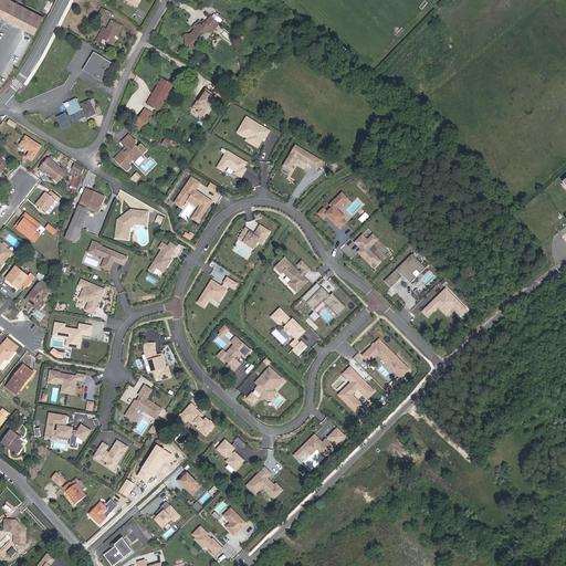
[(43,18),(8,0),(0,0),(0,14),(35,33),(43,18)]
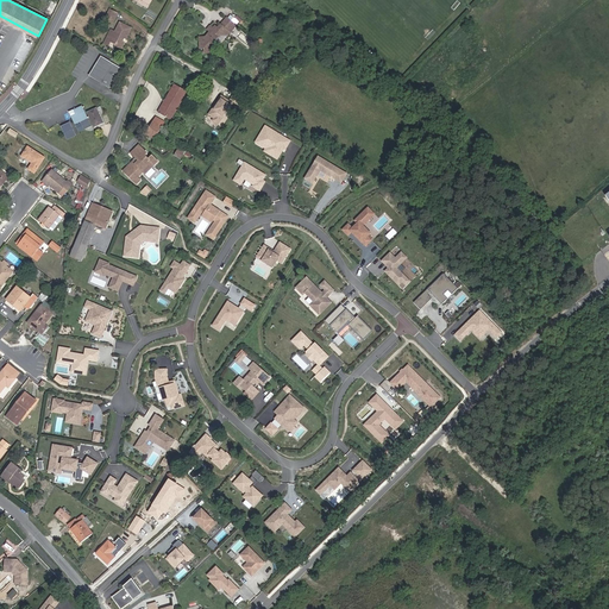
[(239,23),(231,16),(228,19),(236,26),(239,23)]
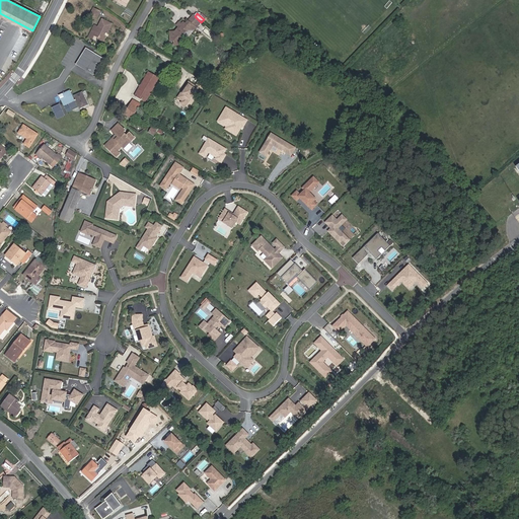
[(184,33),(188,30),(195,29),(201,22),(195,16),(193,15),(186,23),(183,22),(181,24),(179,22),(176,25),(179,27),(174,31),(170,32),(170,42),(174,42),(174,46),(181,45),(181,38),(184,33)]
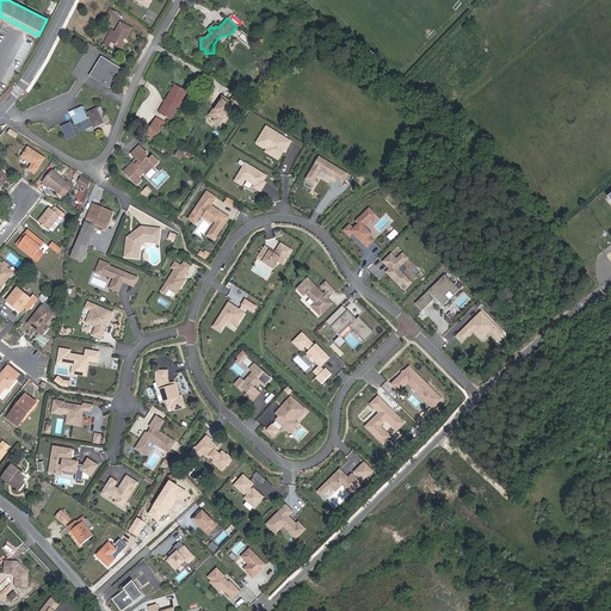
[(127,39),(131,29),(121,23),(116,32),(111,30),(106,39),(111,42),(116,43),(115,45),(122,49),(124,43),(124,42),(125,39),(127,39)]
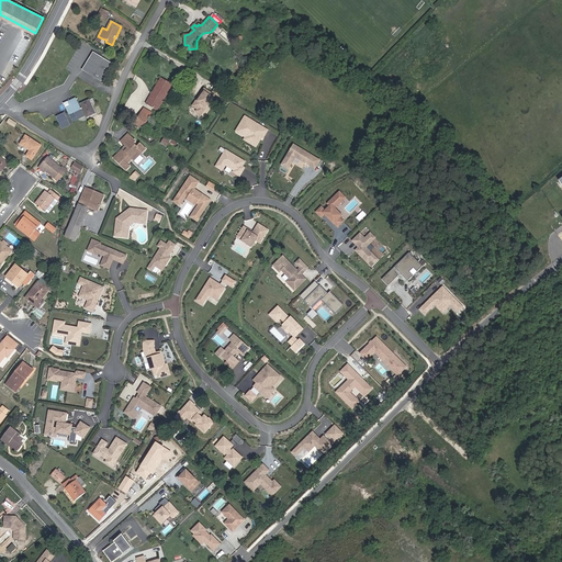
[(101,80),(111,64),(94,54),(85,70),(101,80)]
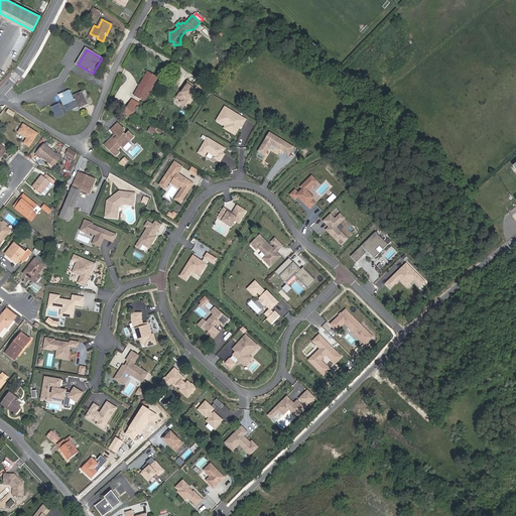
[(159,78),(148,72),(134,96),(144,102),(159,78)]
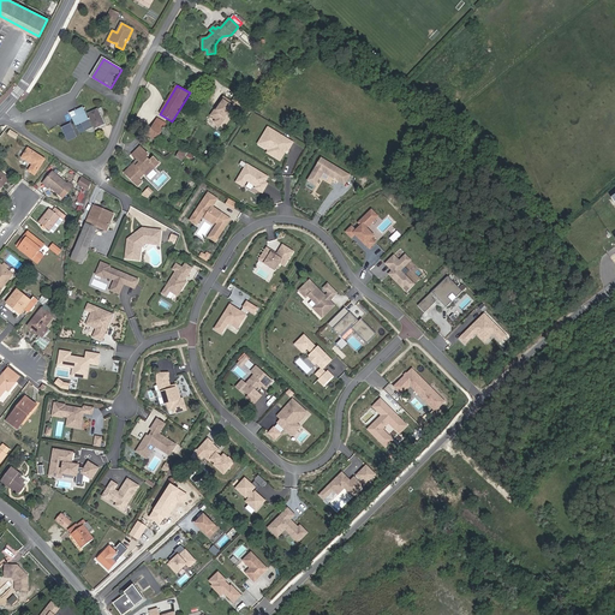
[(234,105),(224,97),(218,106),(219,107),(216,112),(215,111),(212,117),(216,120),(215,123),(220,126),(234,105)]
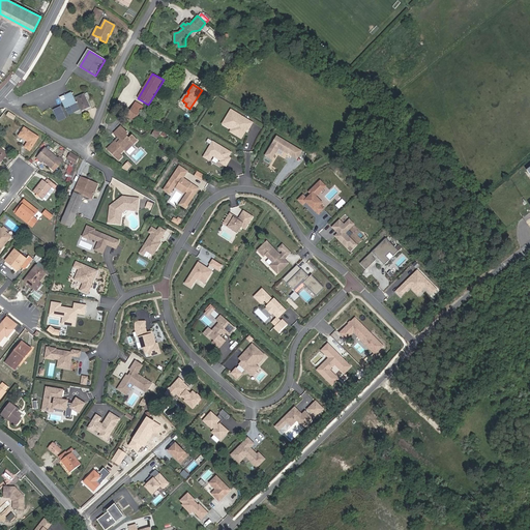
[(65,95),(60,97),(62,102),(64,102),(66,107),(70,105),(71,107),(66,109),(69,114),(79,110),(76,102),(75,102),(70,94),(66,96),(65,95)]
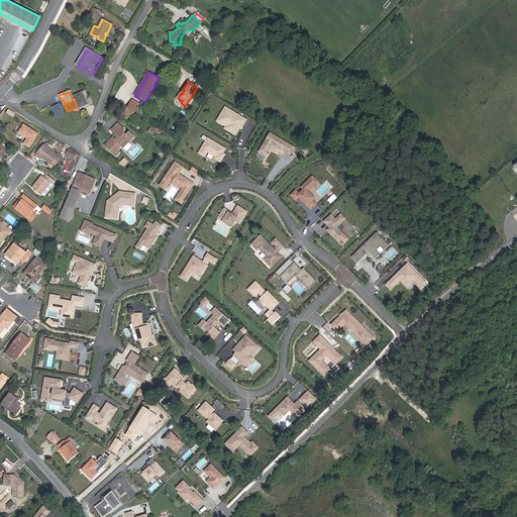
[(82,92),(74,95),(81,108),(88,105),(82,92)]
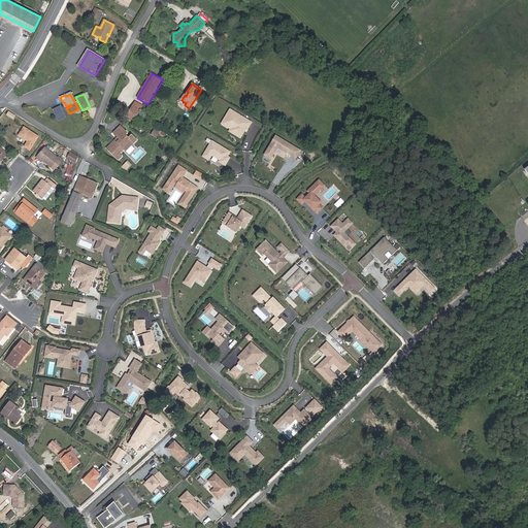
[(136,102),(127,117),(134,121),(142,106),(136,102)]
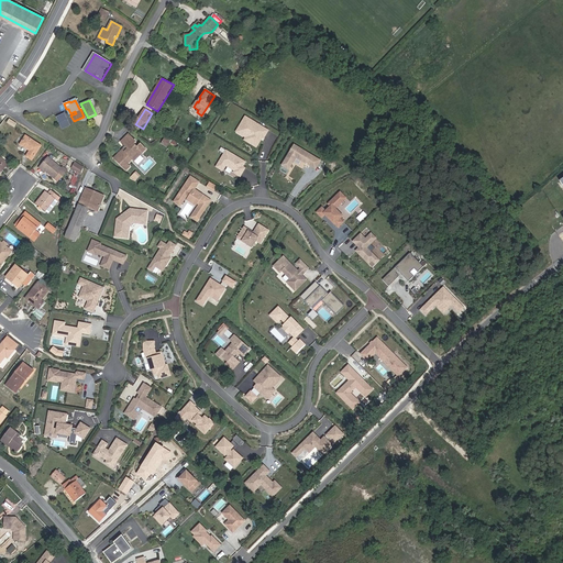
[(69,125),(65,114),(57,118),(63,129),(69,125)]
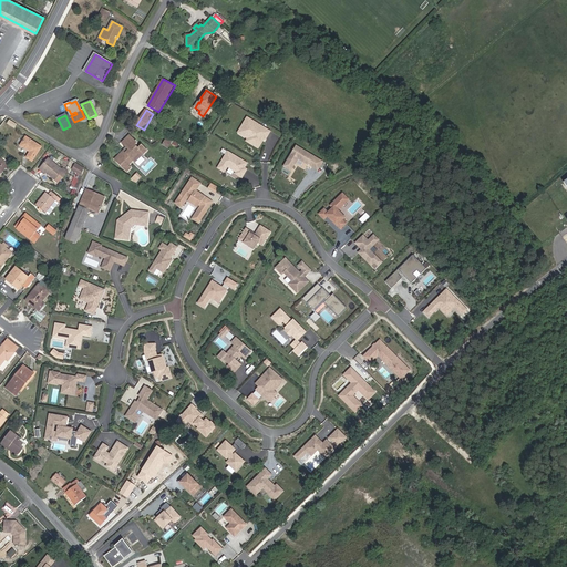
[(270,132),(247,117),(238,133),(248,138),(249,136),(256,141),(254,143),(259,146),(263,142),(265,138),(266,140),(270,132)]
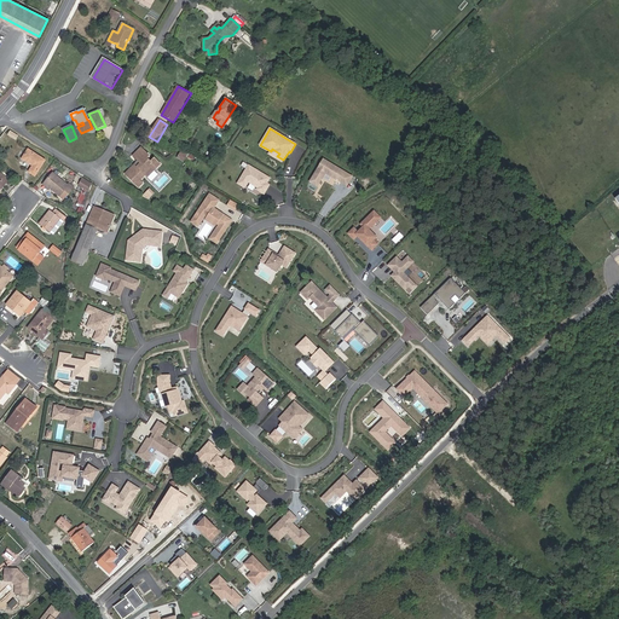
[(136,165),(126,174),(139,187),(143,184),(140,180),(145,175),(148,177),(152,173),(160,165),(155,158),(151,162),(146,158),(149,156),(142,148),(133,156),(138,161),(142,163),(138,167),(136,165)]
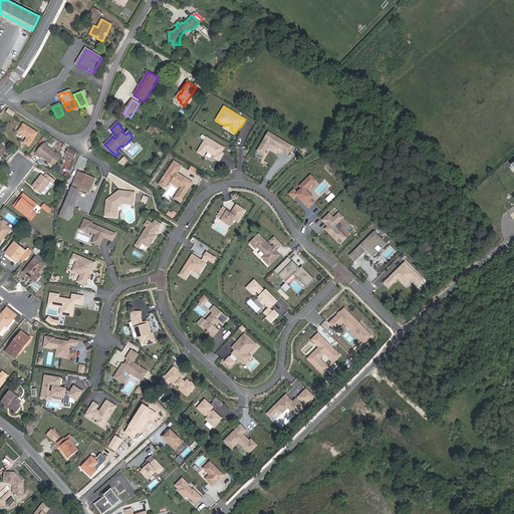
[(226,123),(225,125),(223,129),(234,135),(235,133),(230,130),(232,127),(226,123)]
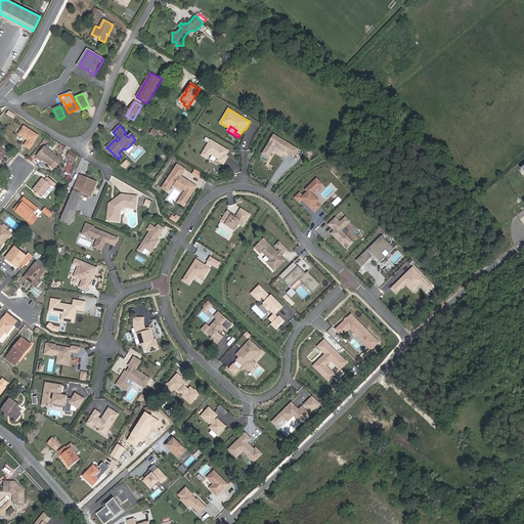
[(30,148),(39,136),(25,127),(19,134),(29,140),(25,145),(30,148)]
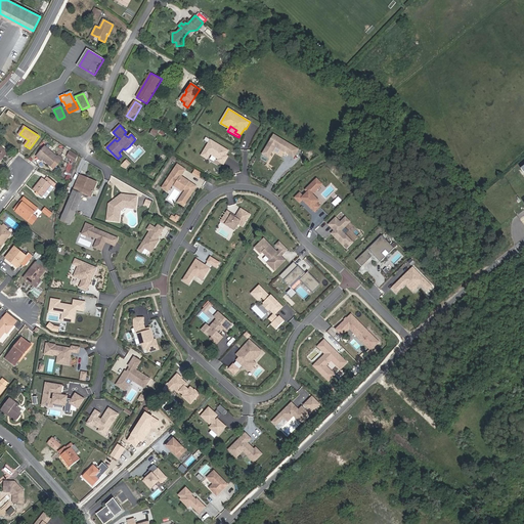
[(269,158),(275,147),(285,153),(287,150),(289,151),(288,154),(294,158),(299,149),(273,135),(262,155),(269,158)]
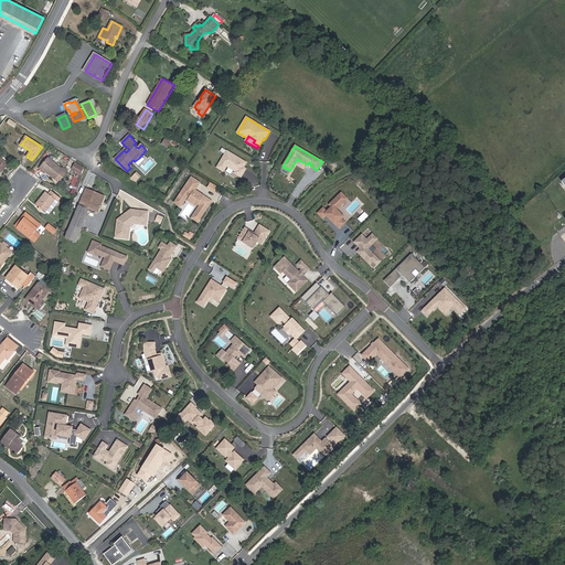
[(247,163),(227,151),(217,168),(224,172),(227,167),(236,172),(235,173),(242,178),(244,173),(242,172),(244,168),(247,163)]
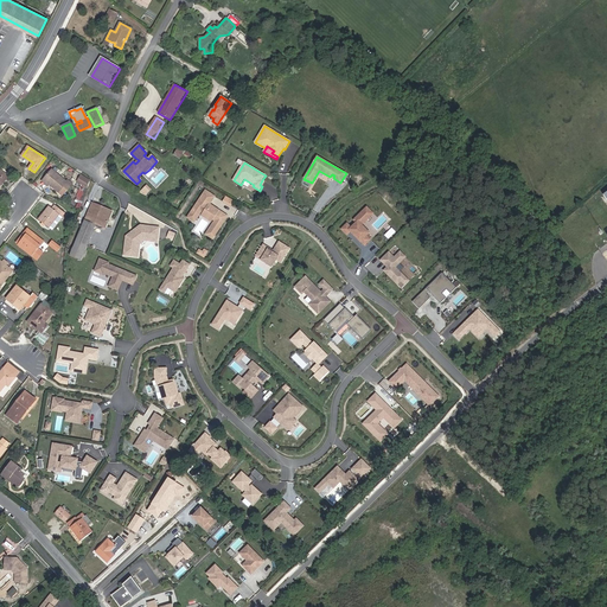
[(66,181),(52,170),(44,180),(50,185),(63,196),(72,184),(68,180),(66,181)]
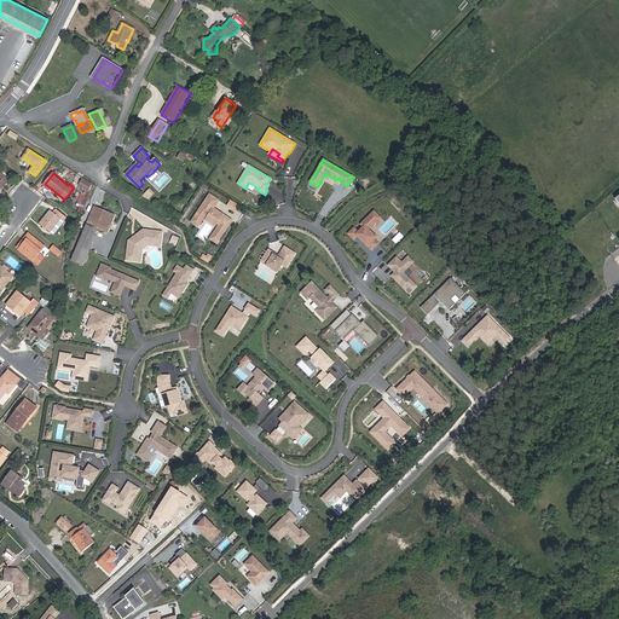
[(90,191),(92,185),(82,179),(80,184),(90,191)]
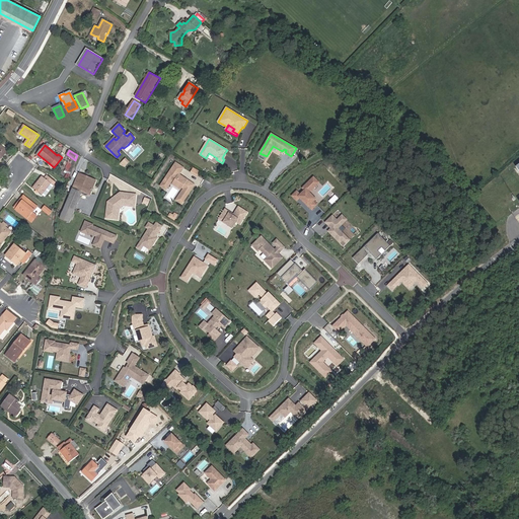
[(121,163),(125,166),(131,161),(127,157),(121,163)]
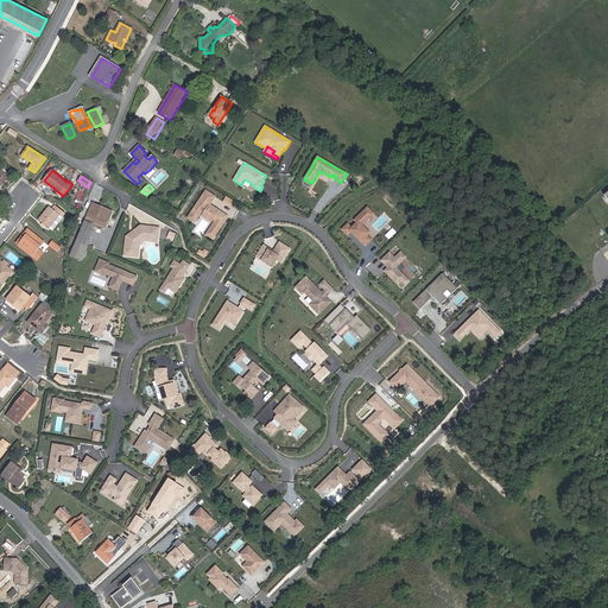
[(207,191),(189,219),(195,223),(202,213),(203,215),(211,220),(215,222),(209,233),(213,235),(210,238),(214,239),(227,219),(219,213),(220,211),(210,206),(215,197),(207,191)]
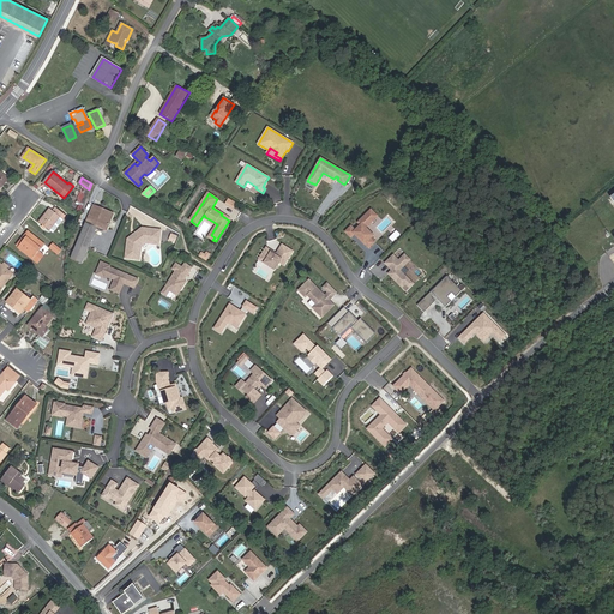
[(236,203),(228,198),(224,204),(233,210),(236,203)]
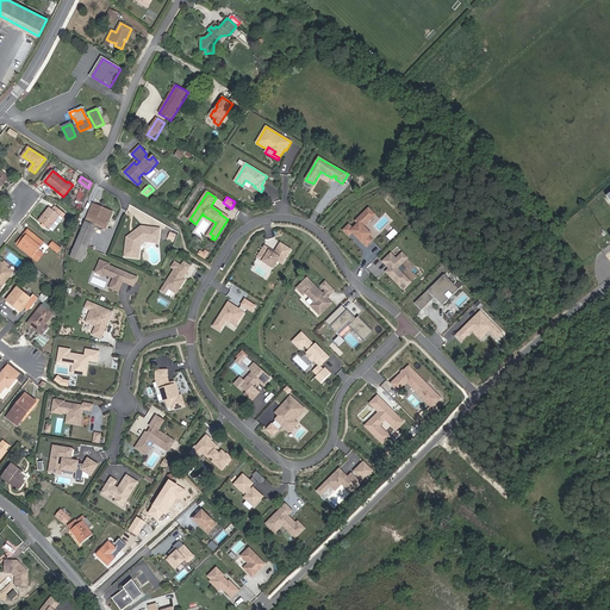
[(105,229),(112,212),(92,204),(85,221),(97,225),(105,229)]
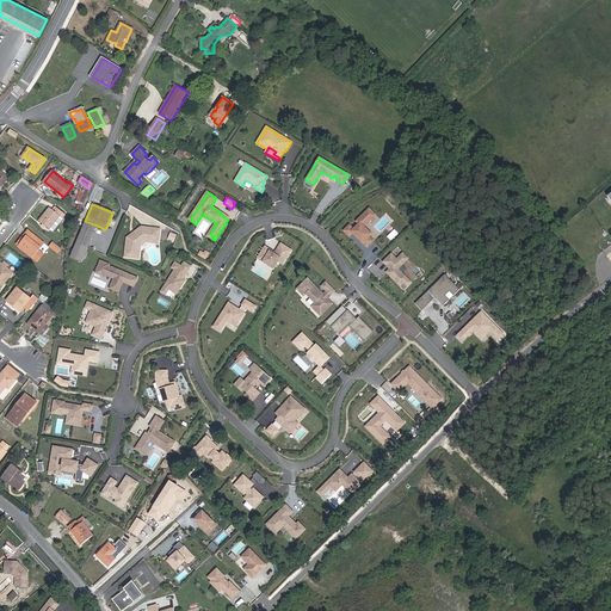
[(49,229),(60,216),(62,217),(65,214),(55,207),(53,210),(50,208),(39,221),(49,229)]
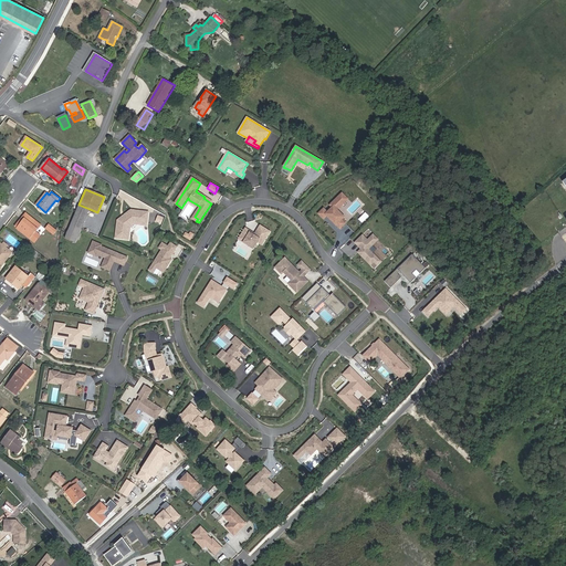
[(326,217),(341,229),(345,223),(342,220),(345,216),(337,209),(347,198),(342,192),(329,205),(332,207),(327,212),(324,209),(318,215),(324,220),(326,217)]
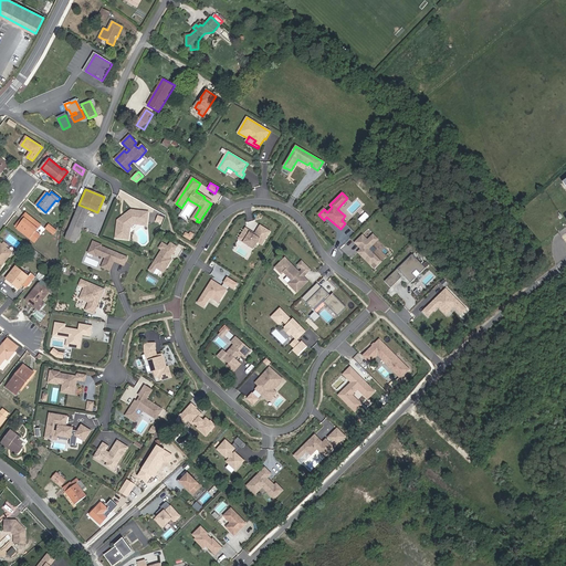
[(81,229),(90,209),(79,205),(71,224),(81,229)]
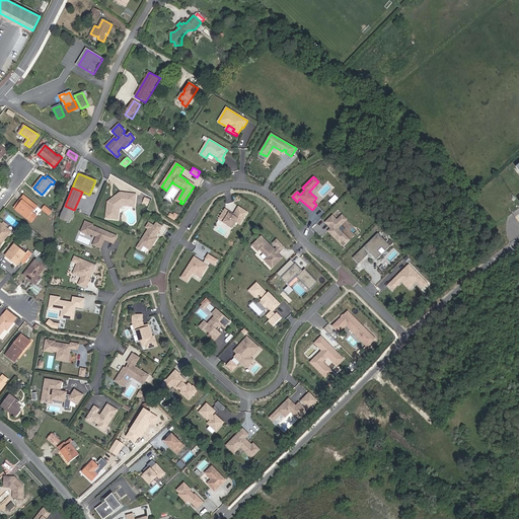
[(119,208),(124,205),(134,206),(136,195),(120,193),(115,197),(115,199),(109,203),(107,202),(106,218),(118,219),(119,208)]
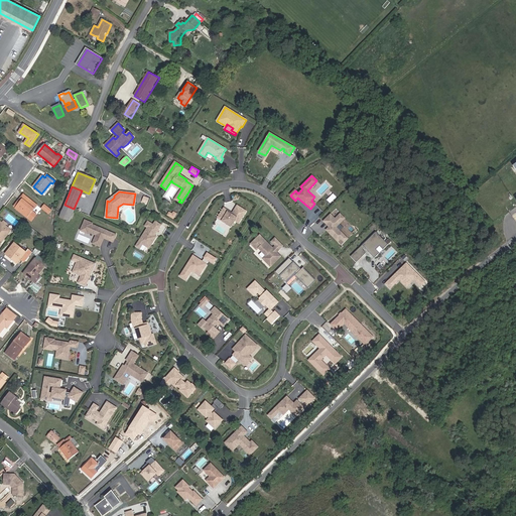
[(332,203),(337,196),(334,194),(329,201),(332,203)]
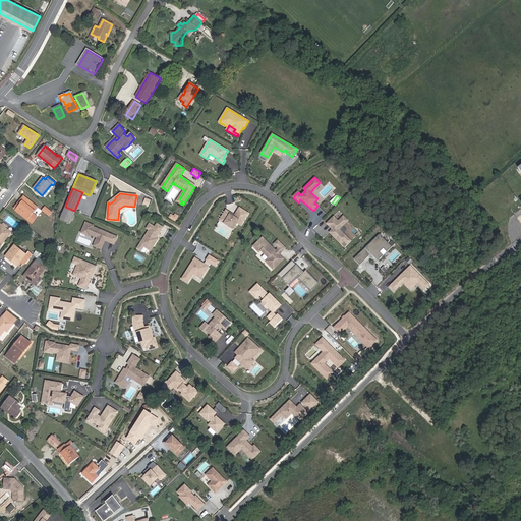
[(35,215),(32,213),(37,208),(23,196),(20,200),(22,201),(15,210),(32,223),(35,219),(33,217),(35,215)]
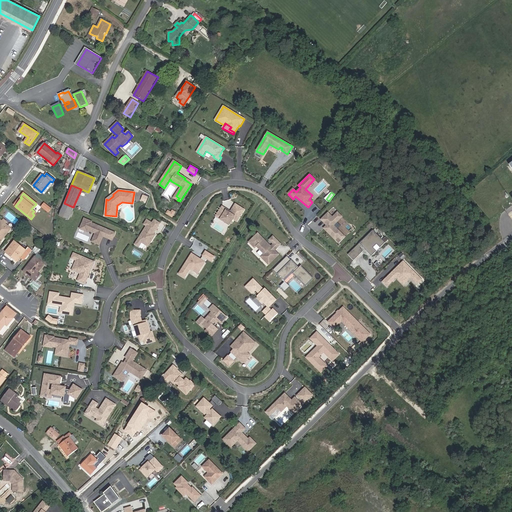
[(15,206),(22,198),(20,197),(13,205),(15,206)]
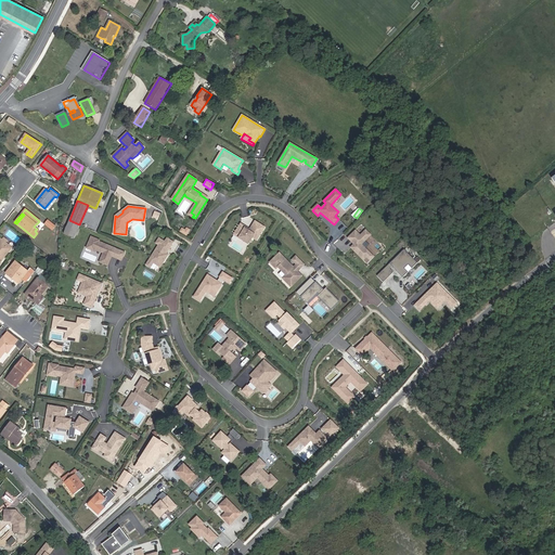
[(55,226),(48,220),(44,224),(52,230),(55,226)]
